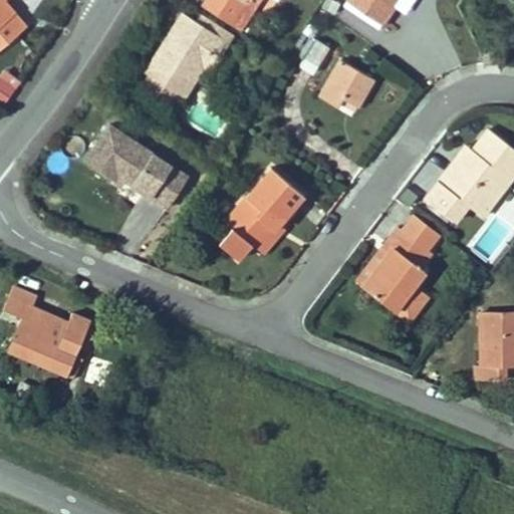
[(0,45),(25,25),(4,0),(1,0),(0,1),(0,45)]
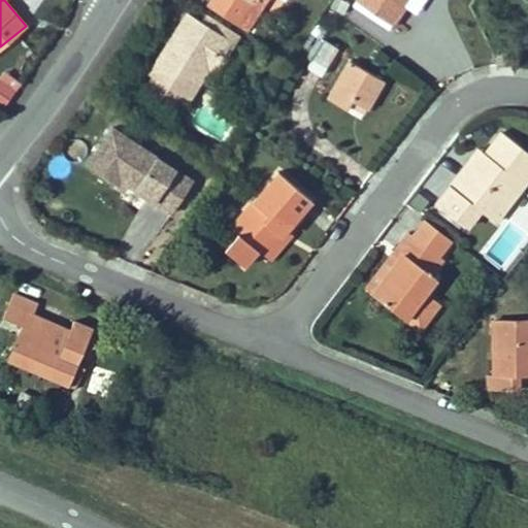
[(254,4),(248,0),(210,0),(208,4),(240,24),(254,4)]
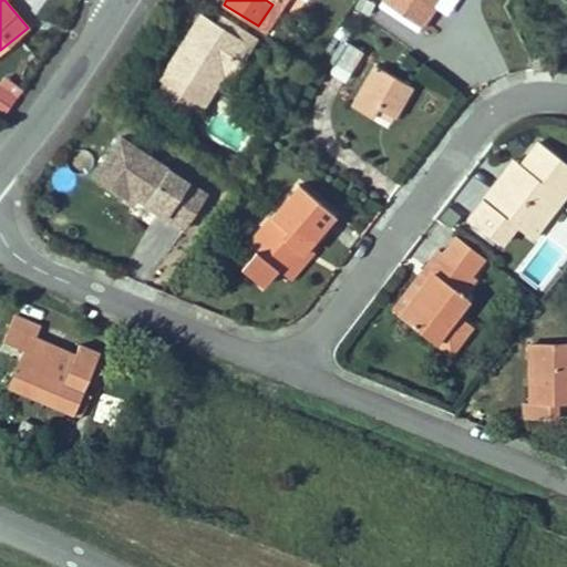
[(435,8),(433,4),(435,0),(383,0),(423,28),(435,8)]
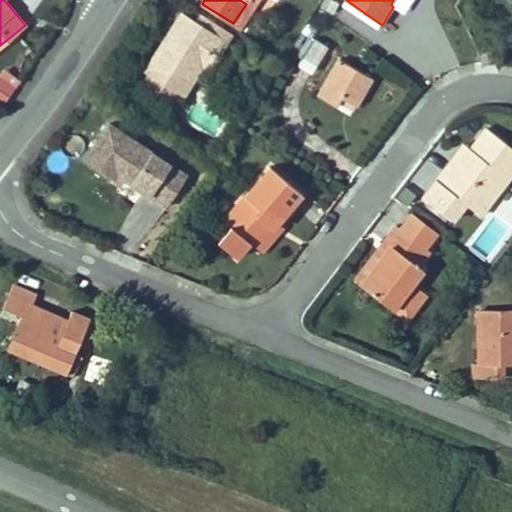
[(169,108),(180,93),(184,96),(203,65),(221,36),(196,21),(182,12),(173,26),(178,29),(165,51),(159,49),(145,70),(149,74),(140,89),(169,108)]
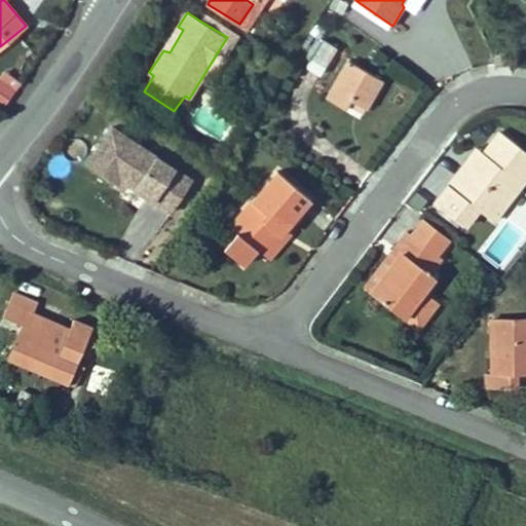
[(207,13),(201,22),(227,37),(209,67),(215,71),(233,41),(238,34),(207,13)]
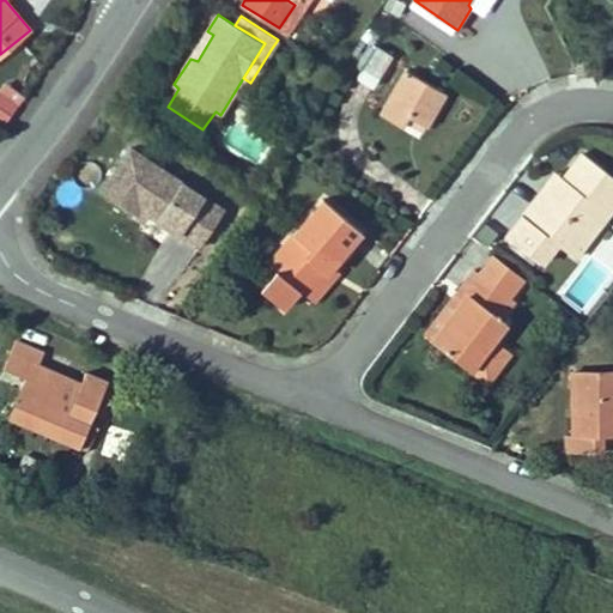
[(198,61),(213,35),(207,31),(190,59),(198,61)]
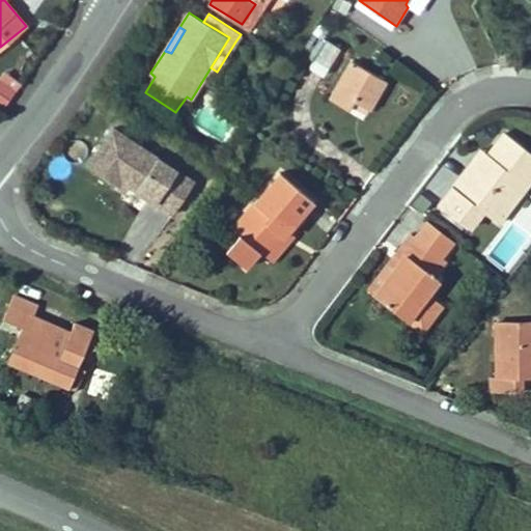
[(340,48),(327,39),(312,62),(327,71),(340,48)]
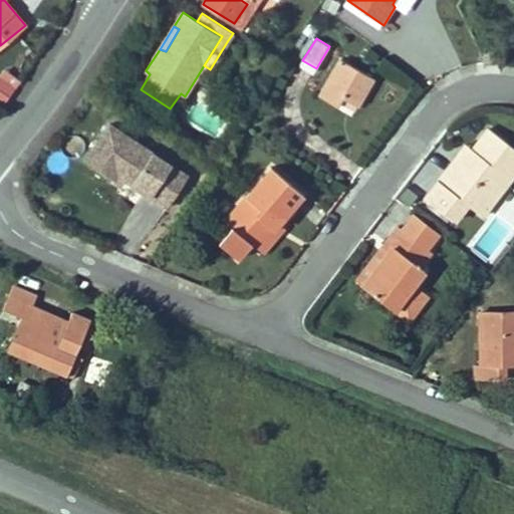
[(491,51),(479,53),(483,62),(493,61),(491,51)]
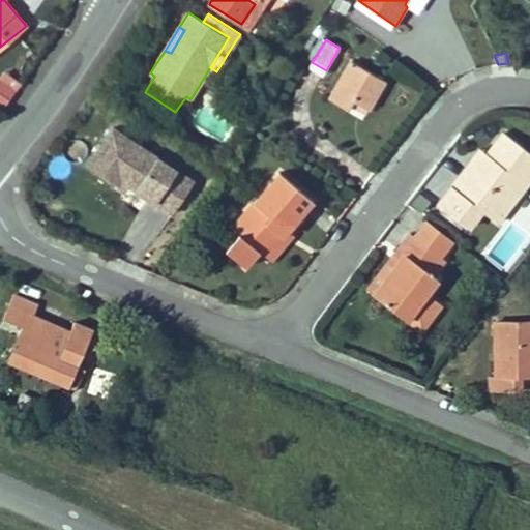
[(348,108),(351,101),(353,99),(370,108),(385,80),(351,60),(329,98),(348,108)]
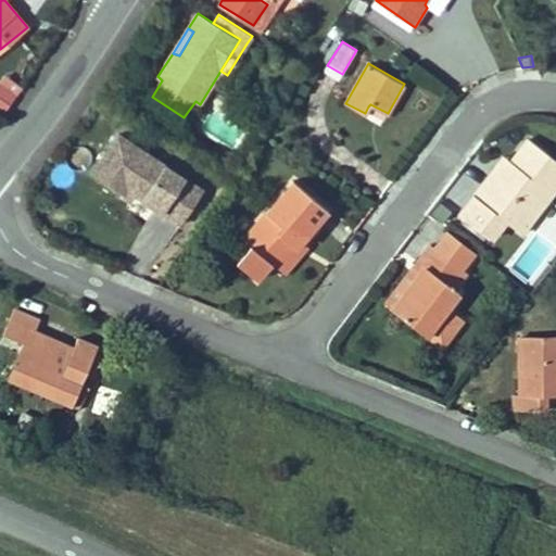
[(0,78),(0,112),(4,115),(24,89),(3,74),(0,78)]
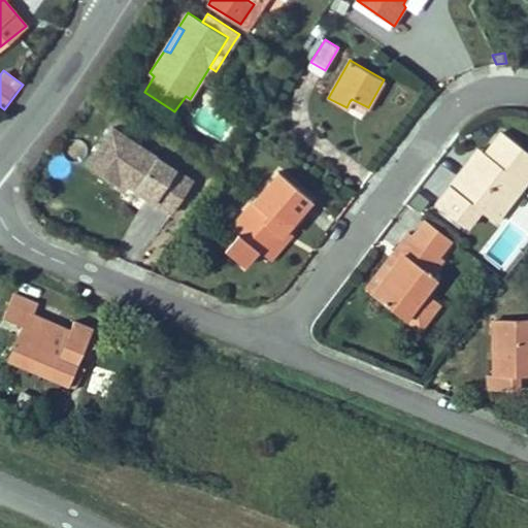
[(367,110),(368,107),(352,99),(350,101),(367,110)]
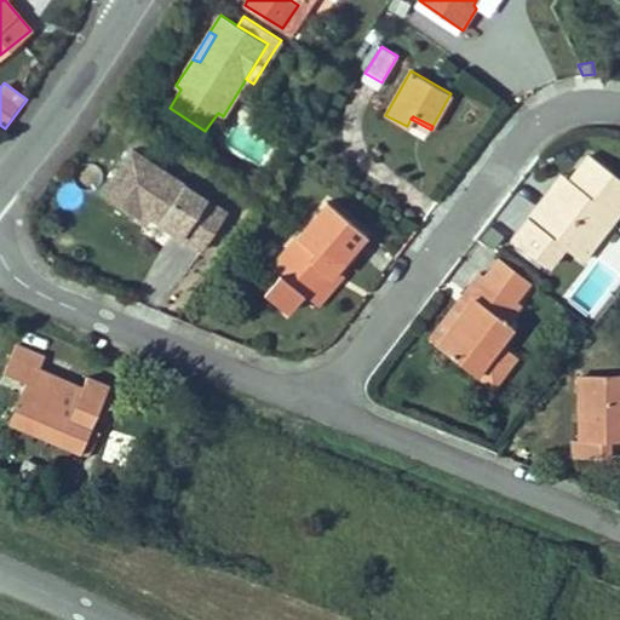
[(229,212),(128,147),(96,196),(147,229),(150,223),(200,256),(229,212)]
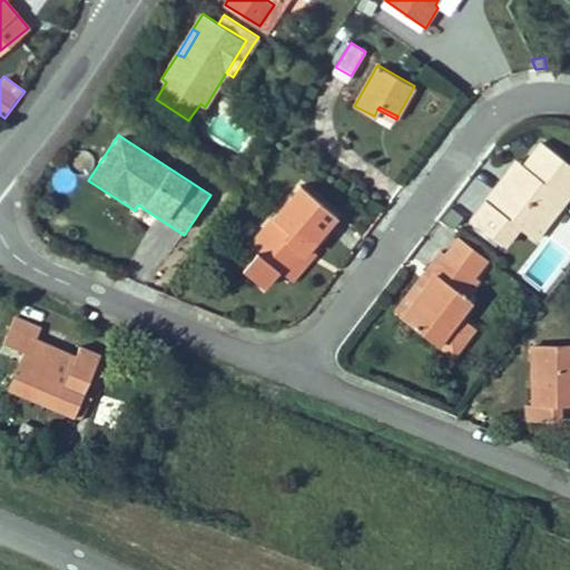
[(512,183),(561,204),(563,200),(569,192),(569,164),(541,143),(523,166),(512,183)]
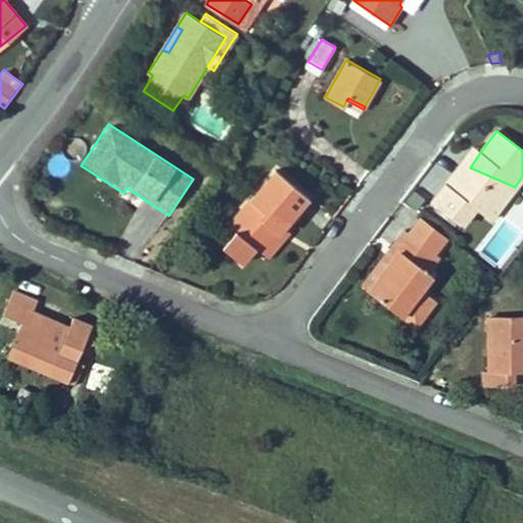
[(462,162),(470,168),(480,152),(473,148),(462,162)]
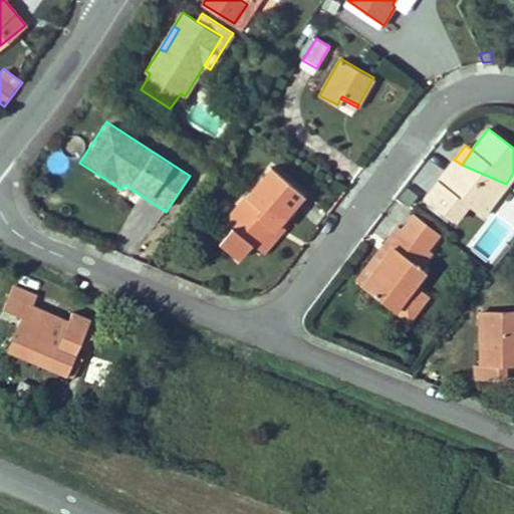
[(462,165),(454,160),(438,181),(467,204),(482,215),(492,202),(506,184),(462,165)]
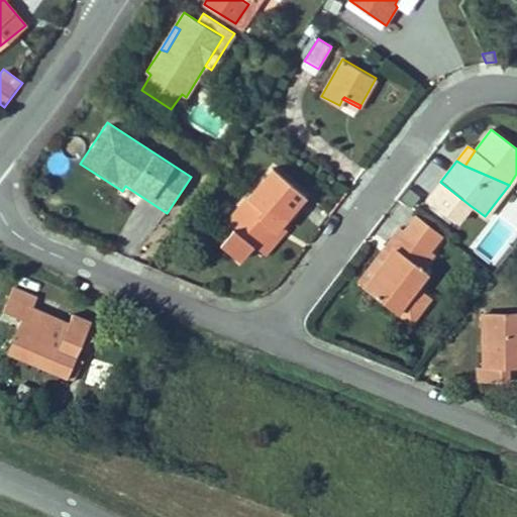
[(227,221),(259,249),(282,224),(295,208),(297,210),(308,197),(274,168),(238,209),(227,221)]
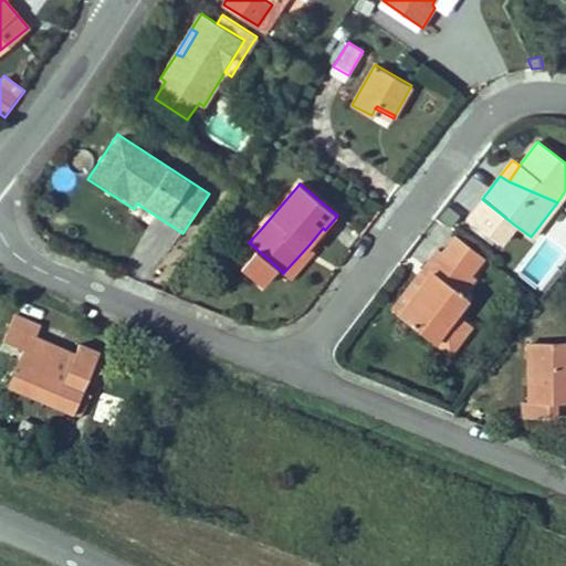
[(514,224),(482,199),(468,217),(500,241),(514,224)]
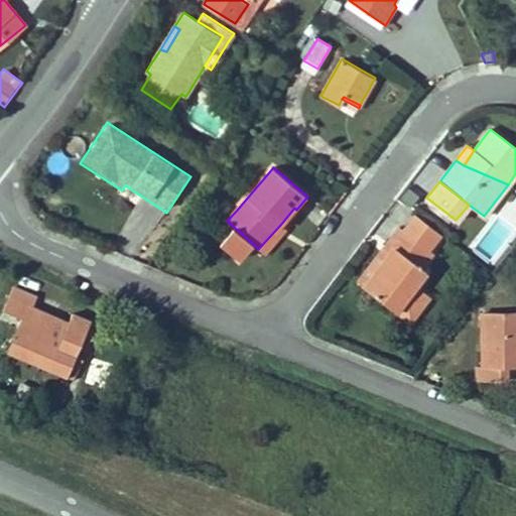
[(285,228),(281,224),(258,249),(264,253),(285,228)]
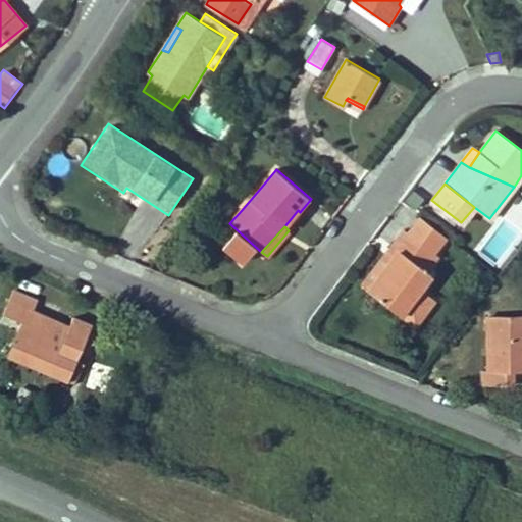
[(405,229),(392,245),(400,251),(369,289),(401,314),(431,275),(426,271),(438,256),(405,229)]
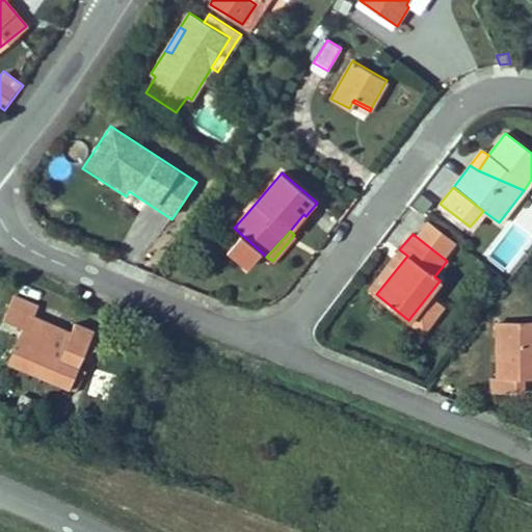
[(369,289),(376,294),(407,256),(399,249),(369,289)]
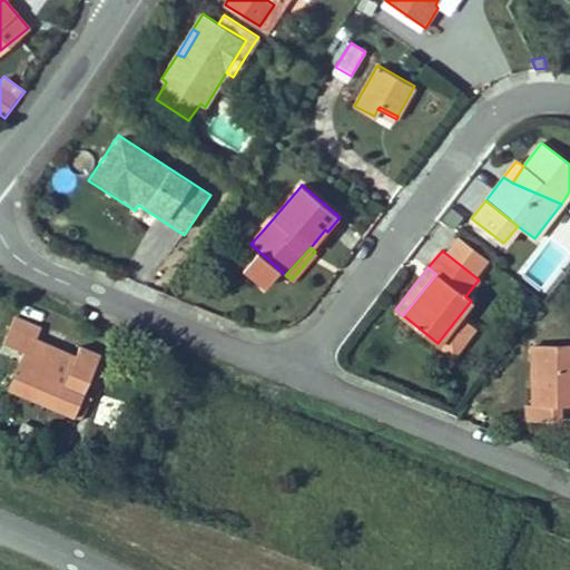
[(5,342),(25,350),(9,386),(81,419),(90,397),(82,394),(99,354),(79,346),(75,356),(35,340),(40,328),(15,317),(5,342)]
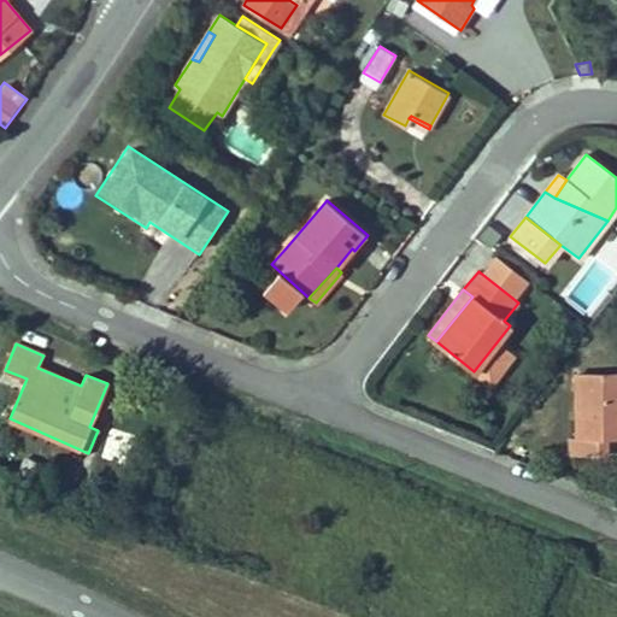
[(583,407),(583,435),(576,436),(569,436),(569,454),(607,454),(606,436),(616,435),(616,372),(575,374),(576,407),(583,407)]
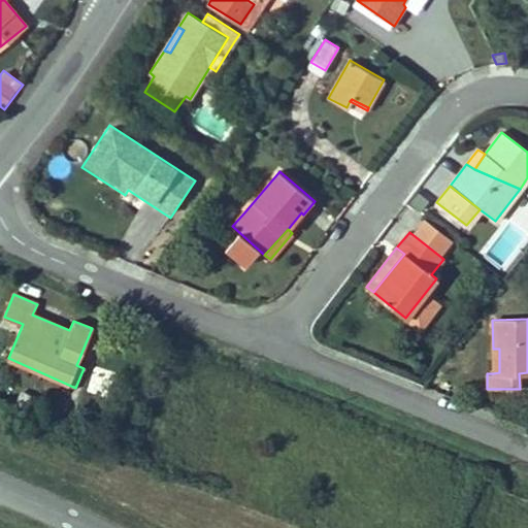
[(29,409),(34,396),(23,392),(18,403),(29,409)]
